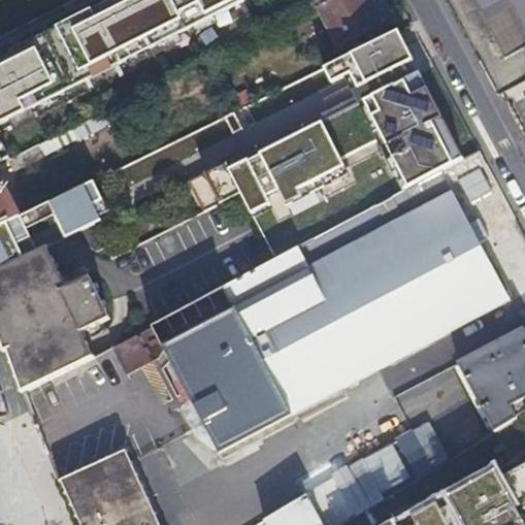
[(123,0),(96,13),(91,4),(55,23),(61,34),(43,42),(46,47),(32,55),(29,50),(19,55),(12,43),(0,50),(0,122),(244,0),(123,0)]
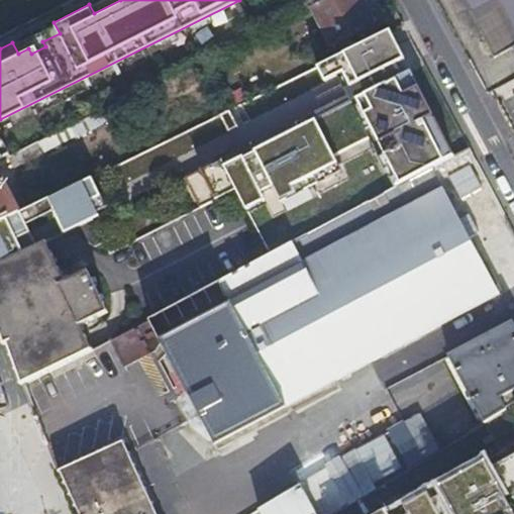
[(97,0),(89,4),(94,13),(120,0),(97,0)]
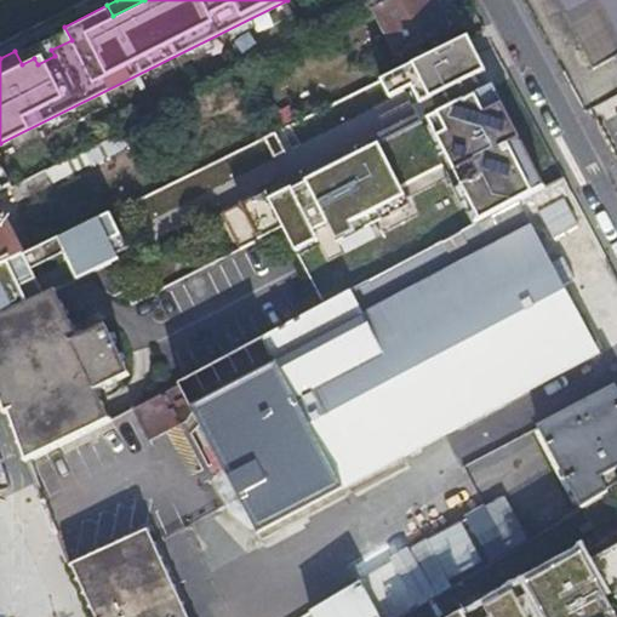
[(449,23),(435,0),(380,0),(377,1),(371,4),(394,52),(445,26),(449,23)]
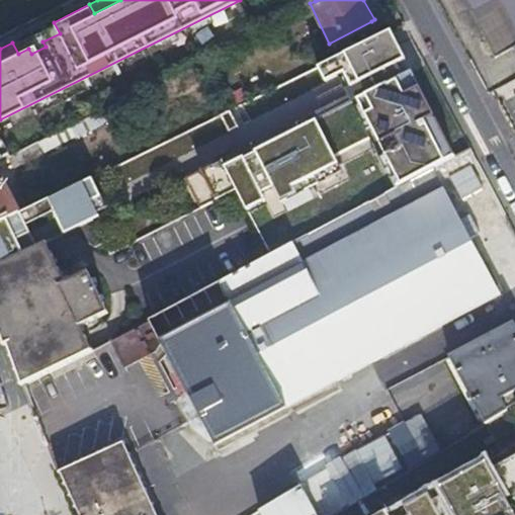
[(461,0),(491,55),(514,41),(514,0),(461,0)]
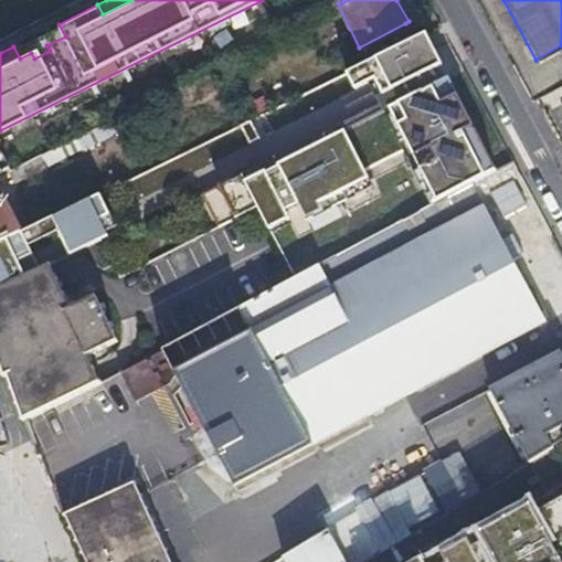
[(364,59),(412,35),(405,23),(359,48),(364,59)]
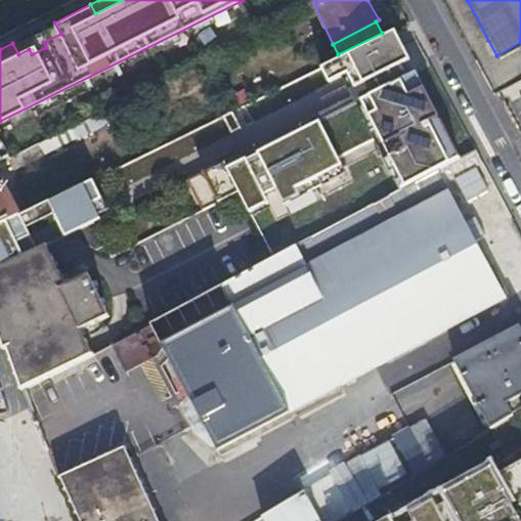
[(354,85),(409,56),(394,27),(382,33),(338,54),(320,63),(329,79),(346,70),(354,85)]
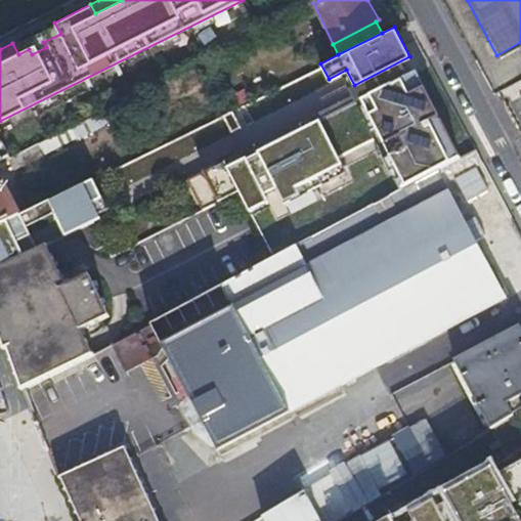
[(413,125),(437,113),(416,69),(391,81),(413,125)]
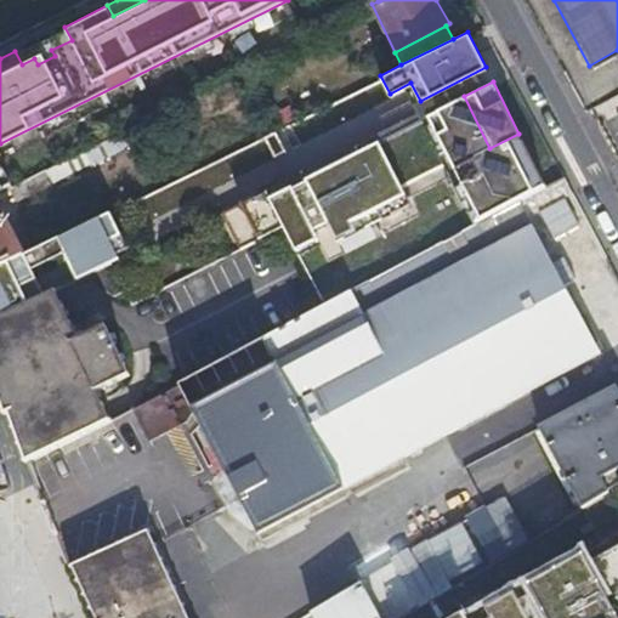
[(378,140),(304,177),(321,210),(313,215),(318,226),(328,221),(338,241),(410,203),(402,185),(451,160),(476,210),(472,211),(476,220),(544,183),(519,134),(489,148),(464,96),(378,140)]
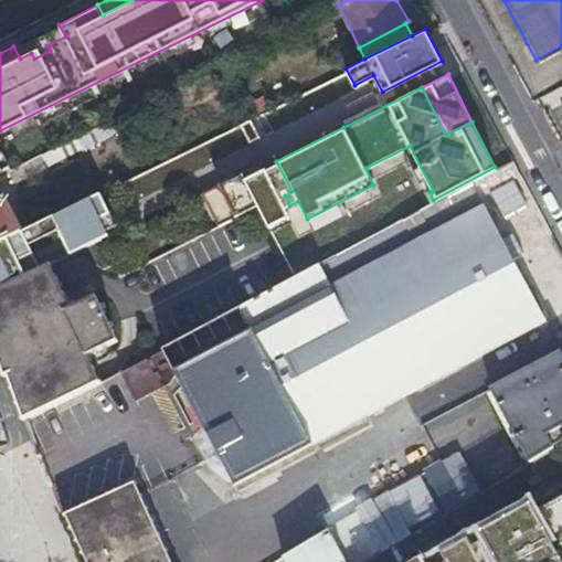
[(167,89),(8,169),(14,181),(172,101),(167,89)]
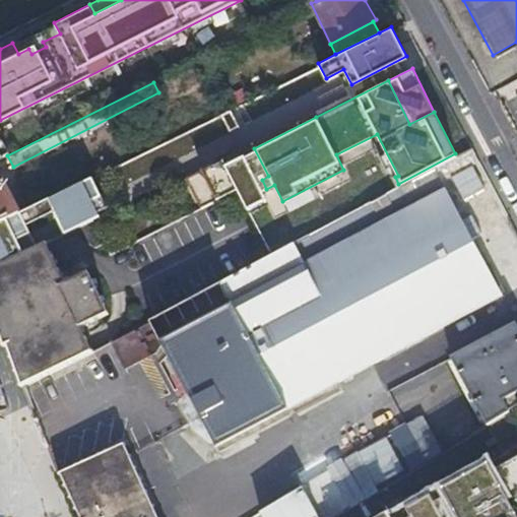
[(251,141),(254,148),(316,117),(313,110),(251,141)]
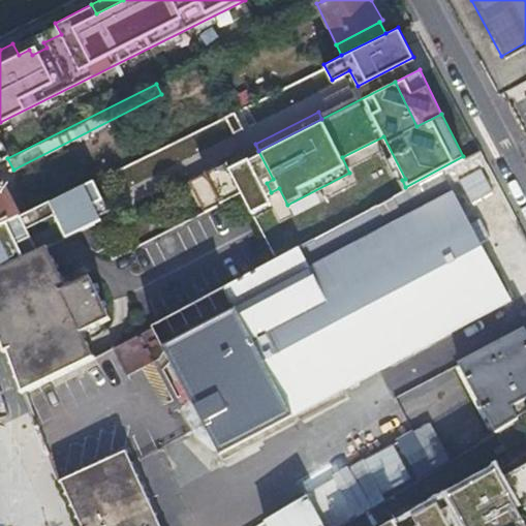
[(225,167),(247,157),(244,150),(222,160),(225,167)]
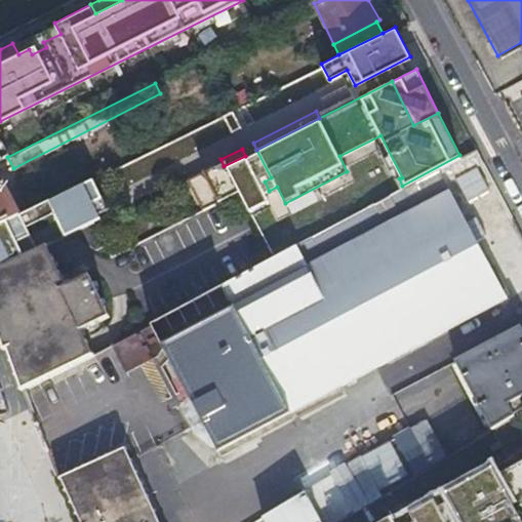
[(469,151),(447,162),(459,186),(481,174),(469,151)]
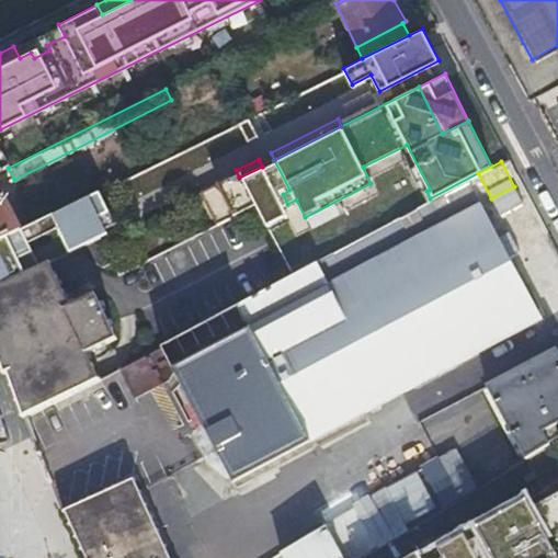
[(283,206),(262,167),(239,178),(236,170),(200,189),(216,221),(255,202),(263,216),(283,206)]
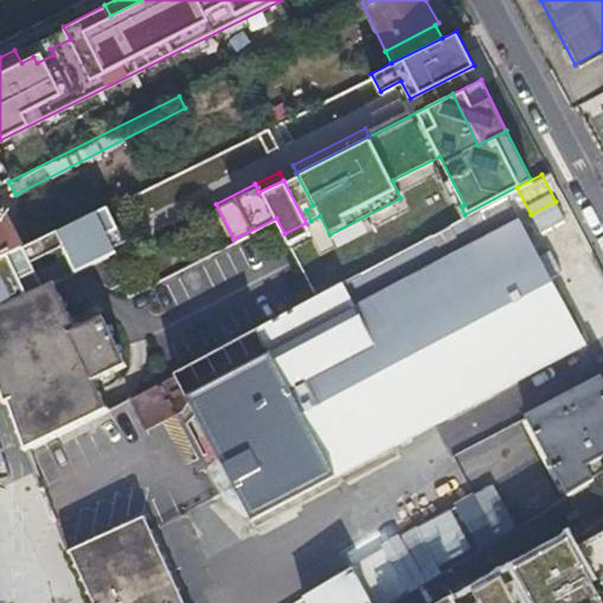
[(527,238),(504,194),(466,215),(332,286),(315,295),(245,333),(175,370),(188,393),(252,515),(582,342),(538,260),(552,252),(540,231),(527,238)]
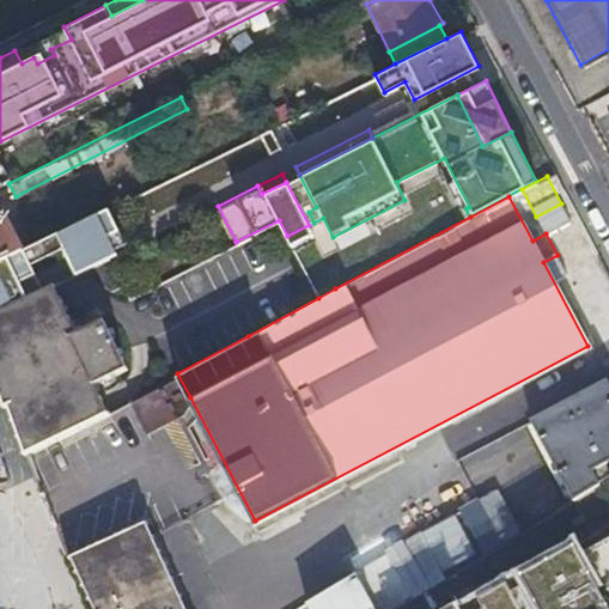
[(0,261),(23,250),(0,205),(0,261)]
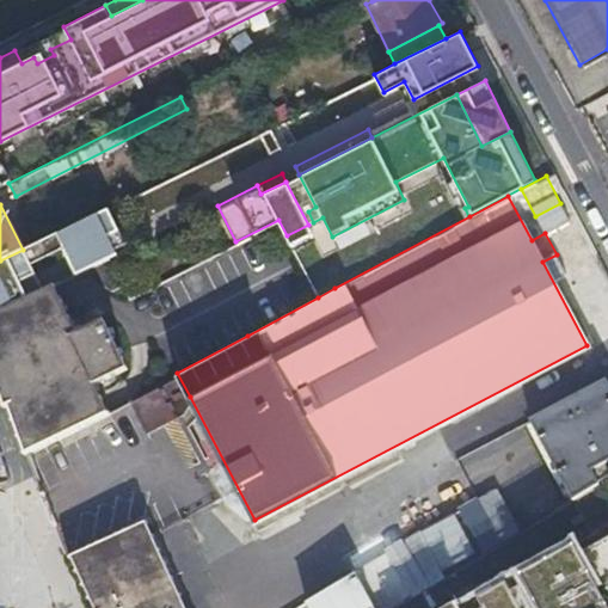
[(108,207),(56,233),(75,270),(91,263),(100,281),(109,286),(122,281),(109,253),(116,250),(108,232),(117,227),(108,207)]
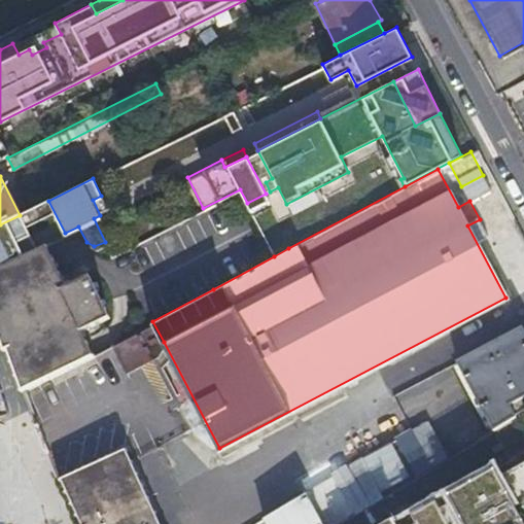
[(272,205),(266,194),(247,203),(253,215),(272,205)]
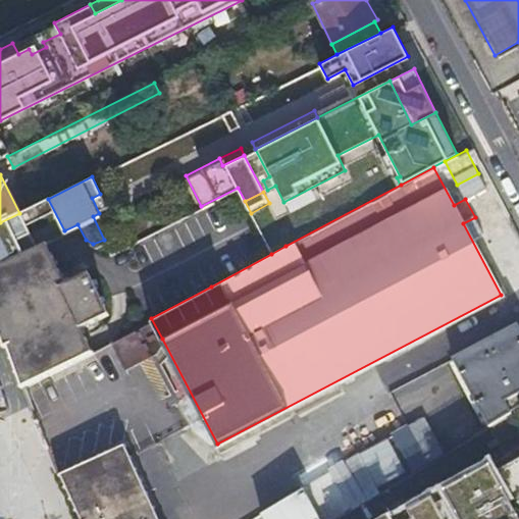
[(20,212),(19,213),(0,222),(0,262),(37,245),(20,212)]
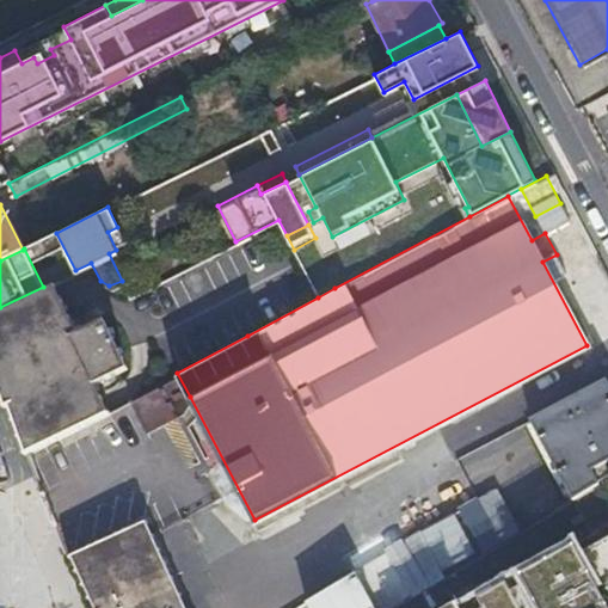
[(318,298),(335,288),(331,281),(314,289),(318,298)]
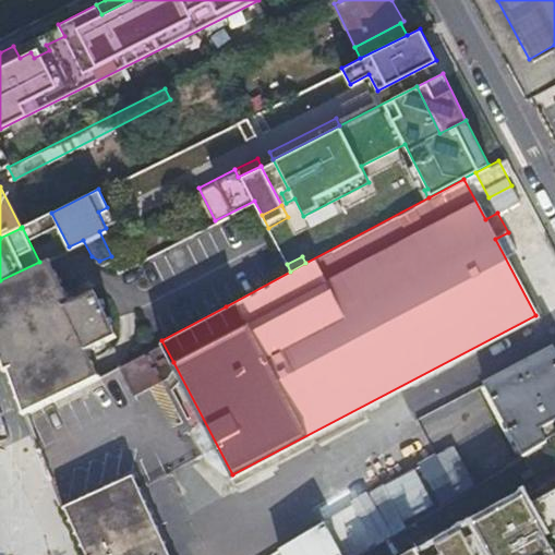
[(39,262),(0,280),(0,327),(65,296),(47,257),(39,262)]
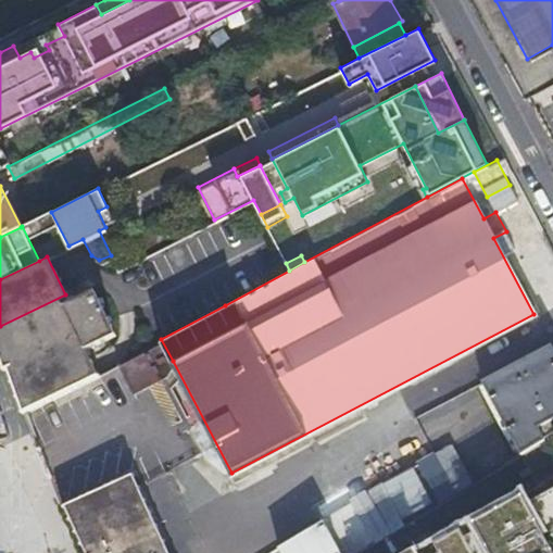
[(65,294),(0,326),(0,349),(23,412),(49,398),(95,374),(82,347),(112,332),(91,287),(67,298),(65,294)]
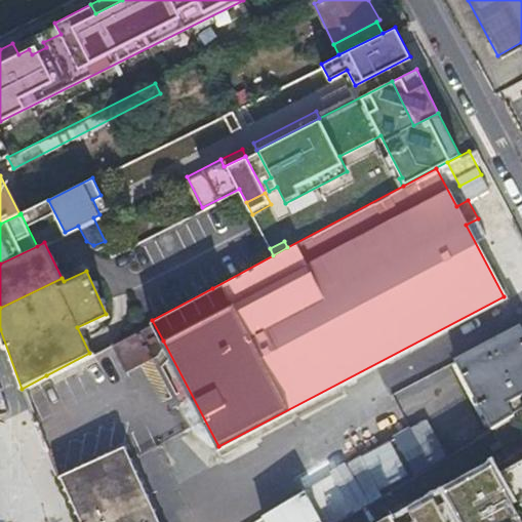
[(152,320),(111,342),(125,366),(156,352),(163,340),(152,320)]
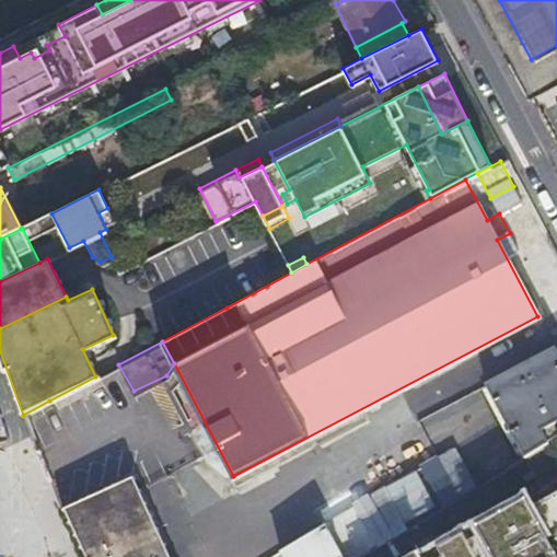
[(556,350),(554,345),(485,382),(523,454),(547,440),(543,430),(556,421),(556,350)]
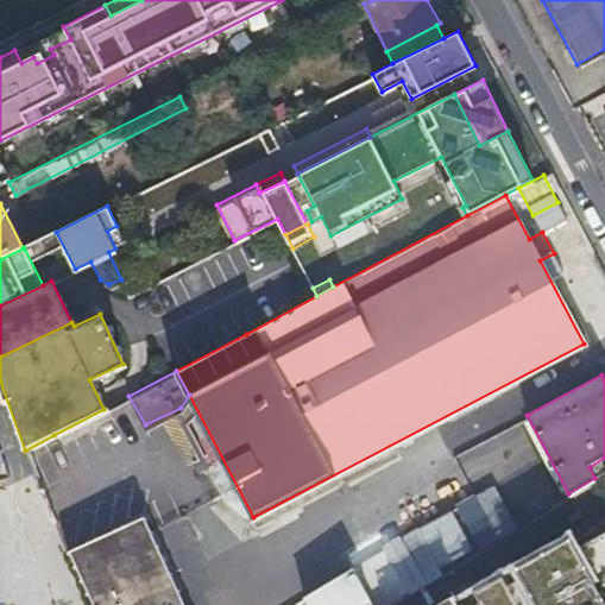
[(604,604),(604,603),(604,471),(594,478),(604,497),(604,530),(541,566),(536,558),(515,568),(520,578),(506,585),(502,577),(460,598),(462,604),(451,604),(447,604),(369,604),(351,572),(304,598),(308,604),(604,604)]
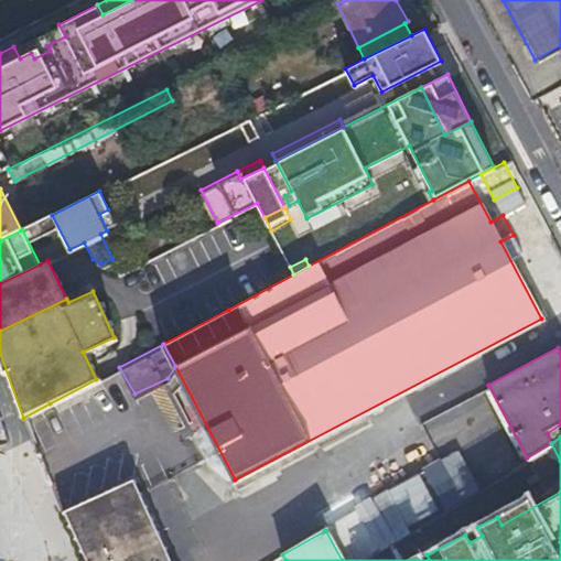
[(435,459),(459,499),(478,487),(456,446),(435,459)]
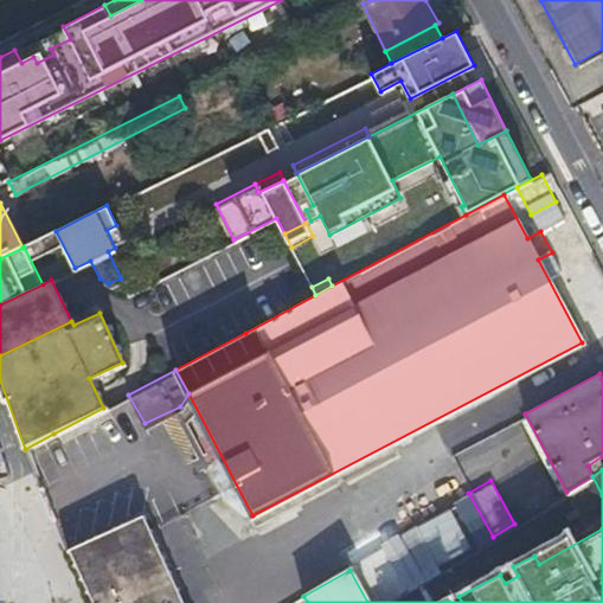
[(350,570),(367,602),(383,602),(473,549),(449,506),(347,566),(350,570)]
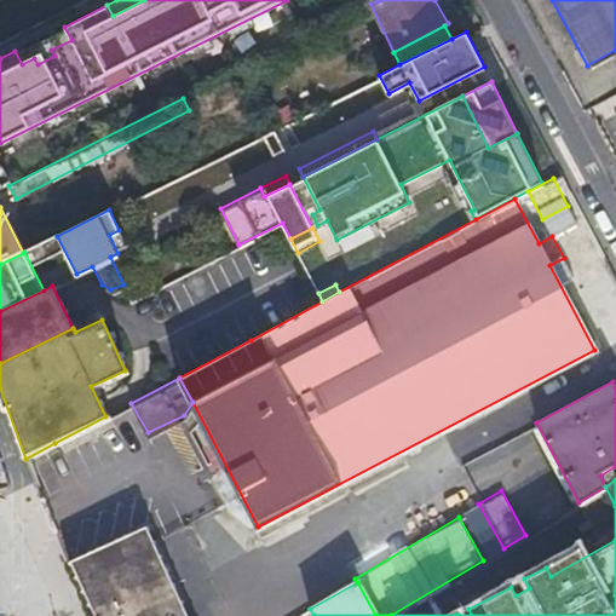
[(69,557),(96,615),(189,615),(147,523),(69,557)]
